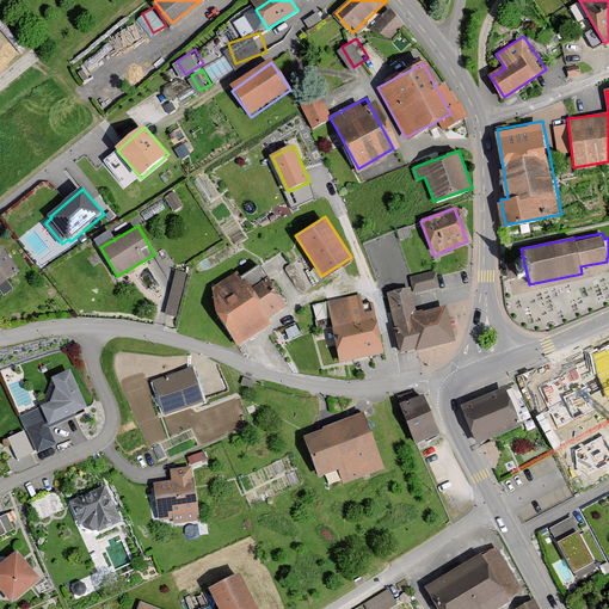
[(0,247),(0,284),(18,271),(0,247)]
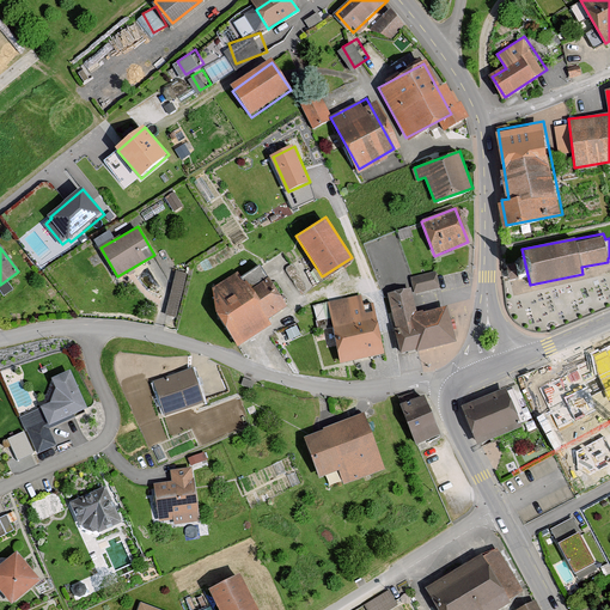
[(180,312),(190,269),(180,266),(169,310),(180,312)]
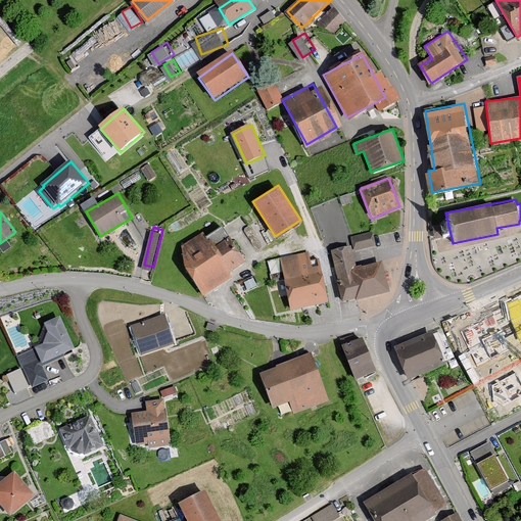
[(173,252),(202,296),(230,278),(227,273),(243,263),(225,236),(211,245),(203,232),(173,252)]
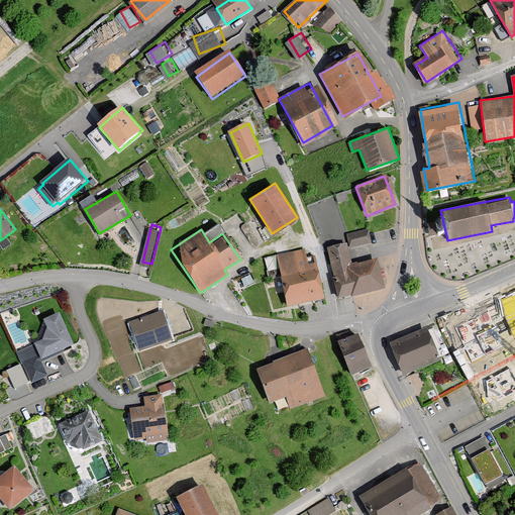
[(340,298),(386,289),(383,275),(380,262),(379,255),(350,262),(347,244),(329,247),(340,298)]
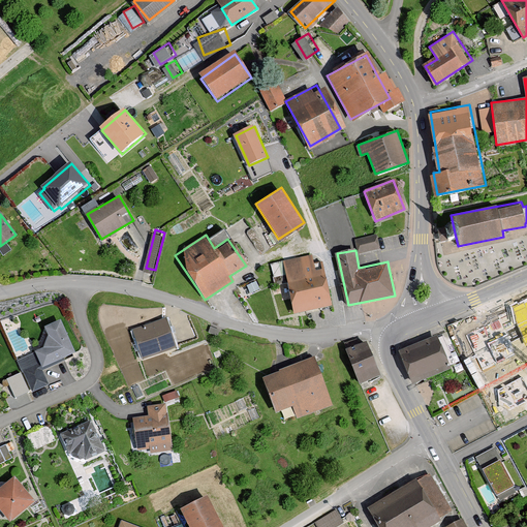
[(293,311),(332,304),(322,252),(283,260),(293,311)]
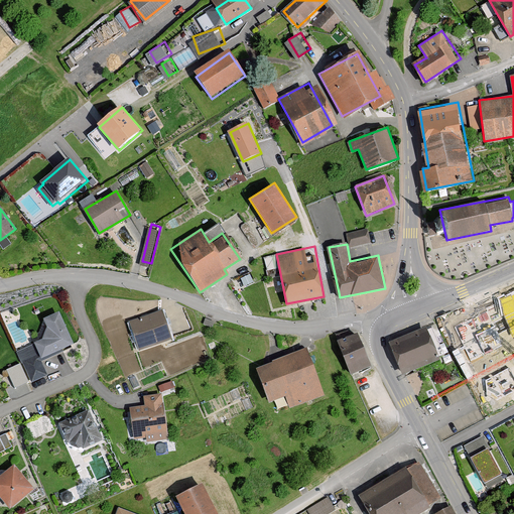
[(513,298),(483,313),(496,338),(513,328),(513,298)]
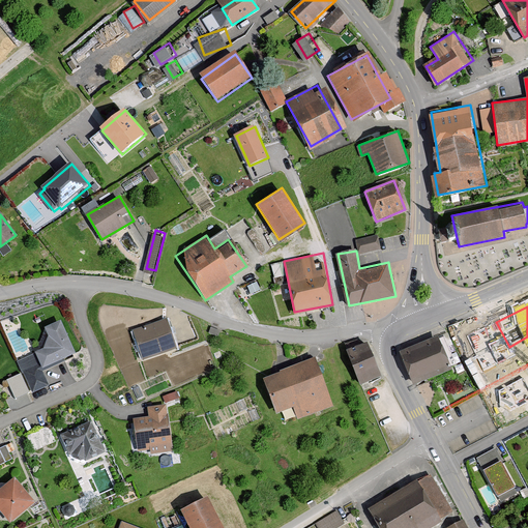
[(164,315),(129,326),(141,360),(175,348),(164,315)]
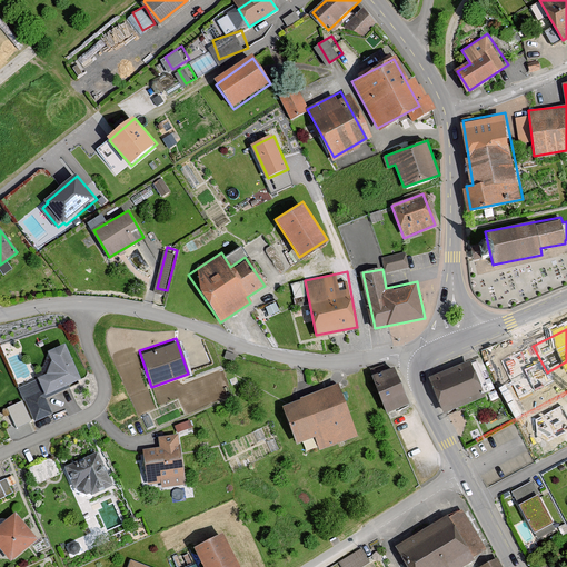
[(35,421),(53,413),(47,398),(82,381),(65,342),(47,350),(50,360),(47,372),(37,377),(42,389),(25,398),(35,421)]
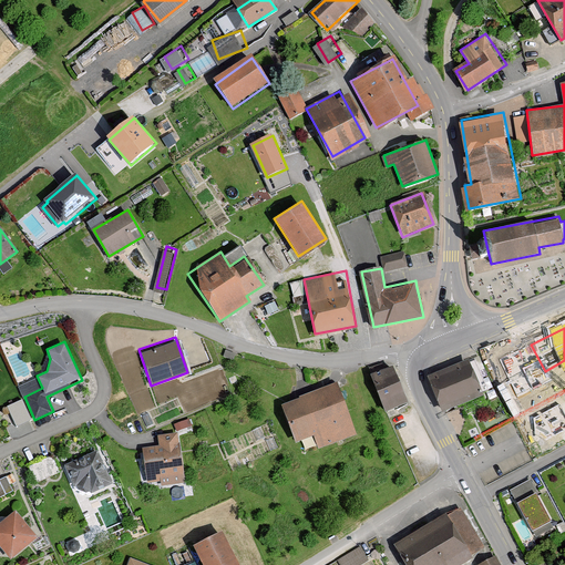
[(461,403),(485,393),(471,358),(431,375),(447,410),(461,403)]
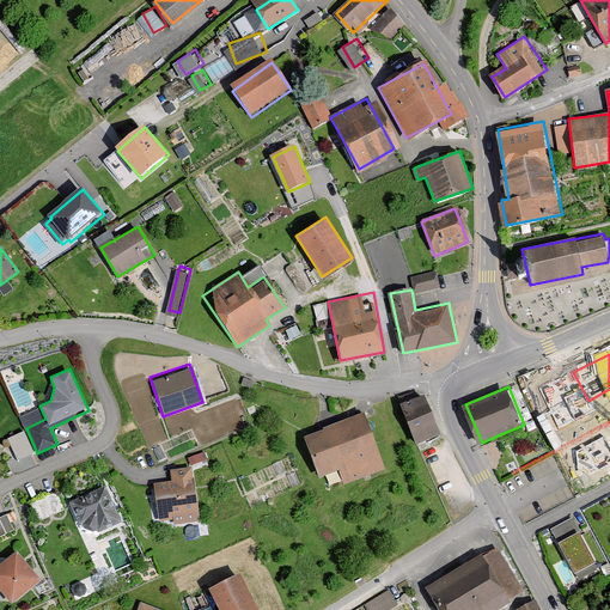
[(425,395),(401,404),(415,441),(440,432),(425,395)]
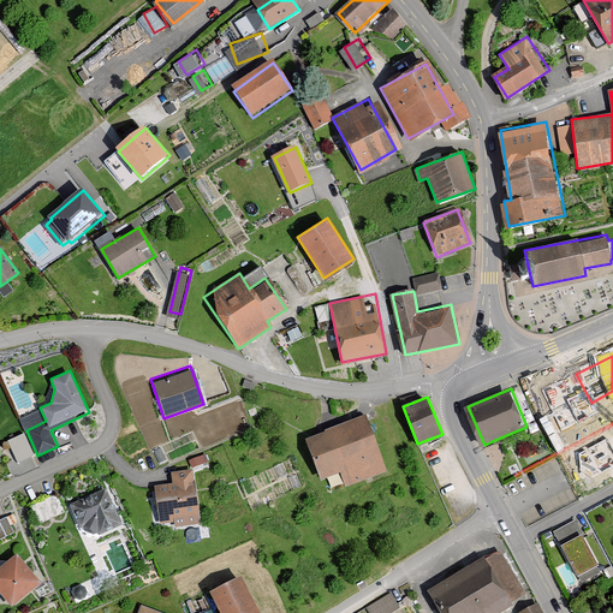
[(365,414),(303,438),(320,478),(339,471),(345,486),(387,469),(382,457),(365,414)]
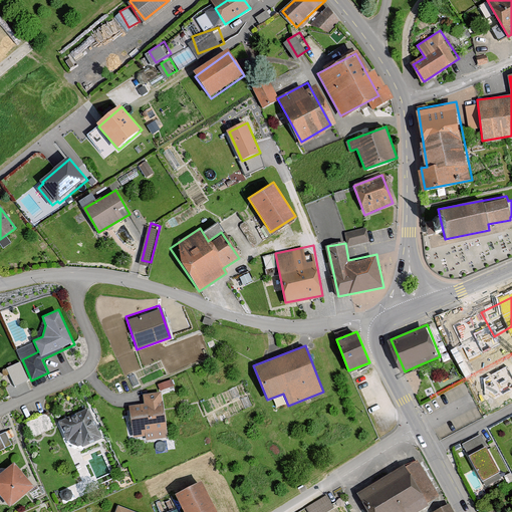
[(141,402),(129,404),(133,435),(146,434),(146,437),(167,434),(160,390),(140,392),(141,402)]
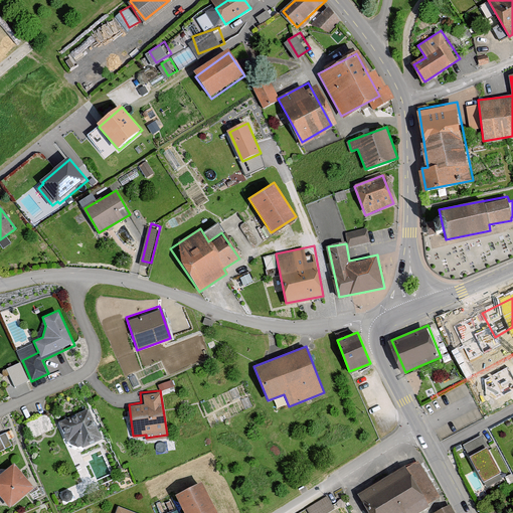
[(89,406),(58,418),(69,449),(101,437),(89,406)]
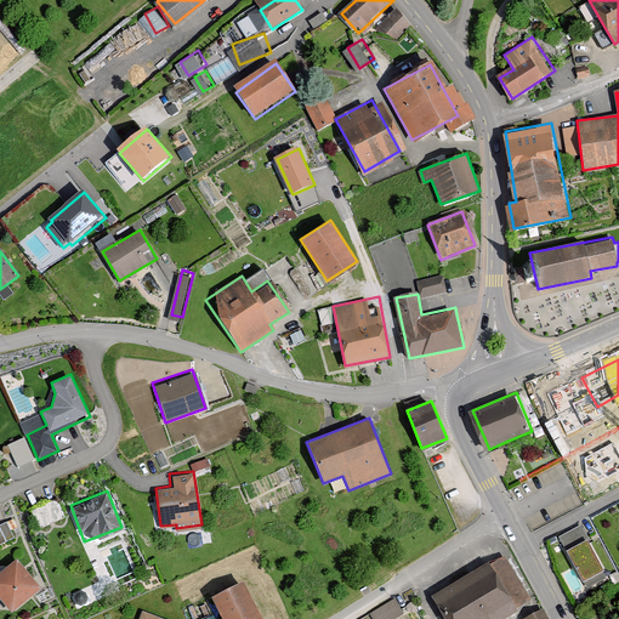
[(69,523),(61,506),(37,517),(45,535),(69,523)]
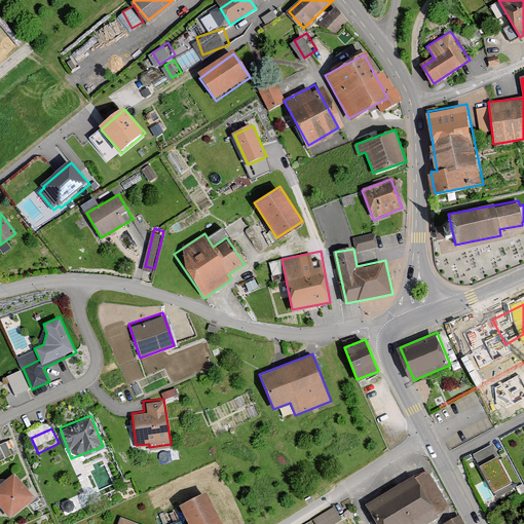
[(0,452),(2,456),(14,449),(7,438),(0,441),(0,452)]
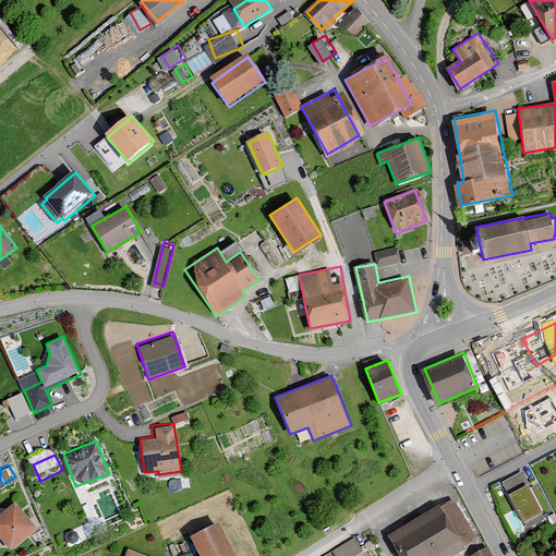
[(522,478),(498,491),(519,530),(544,517),(522,478)]
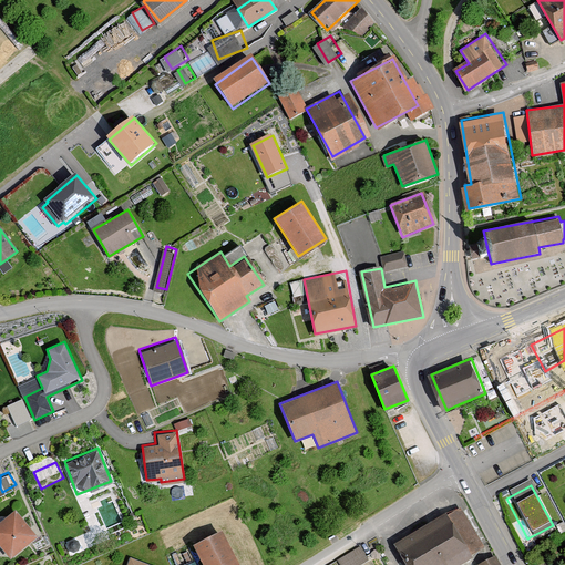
[(13,509),(0,519),(0,547),(9,558),(36,537),(13,509)]
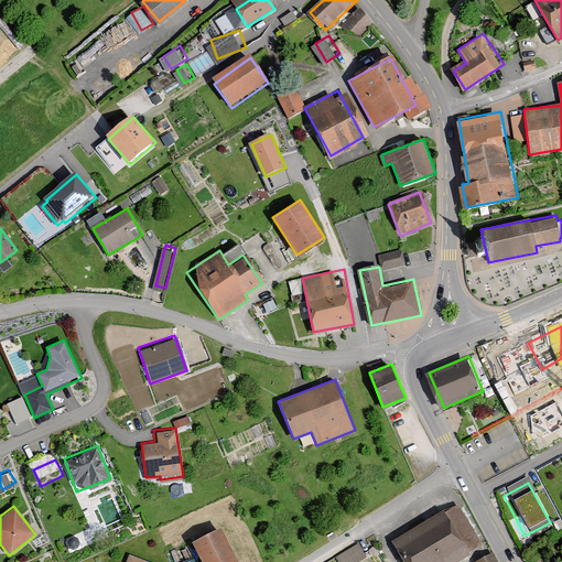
[(442,514),(392,544),(403,561),(455,561),(467,555),(442,514)]
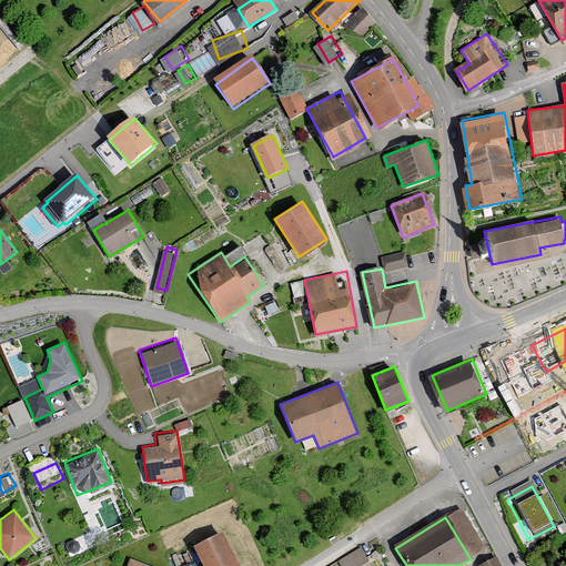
[(236,565),(220,531),(192,545),(202,565),(236,565)]
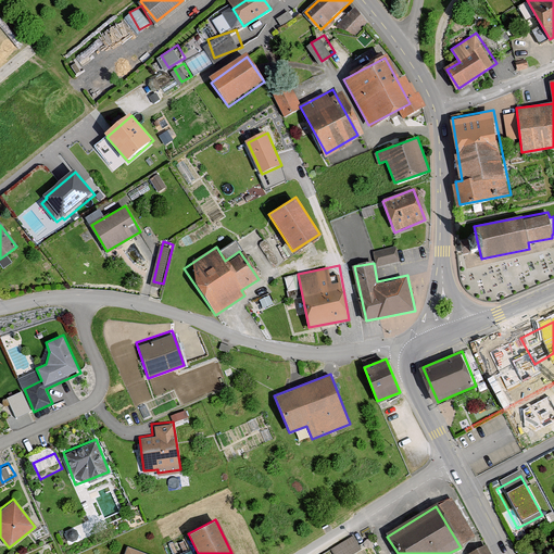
[(176,553),(193,553),(187,533),(172,538),(176,553)]
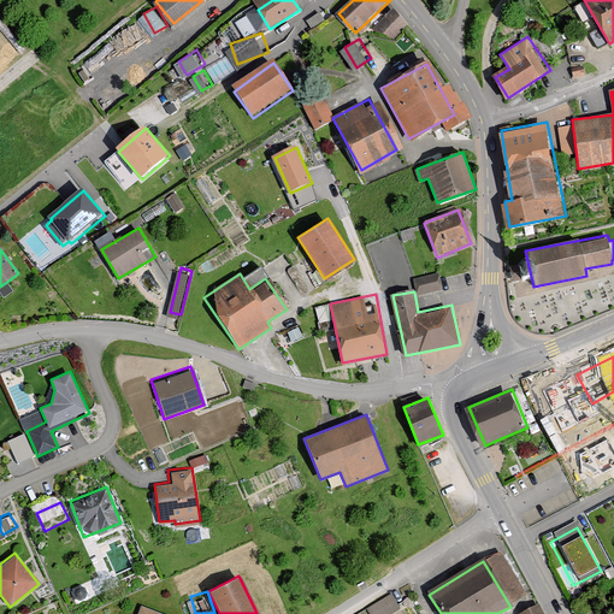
[(391,592),(356,613),(390,613),(401,608),(391,592)]
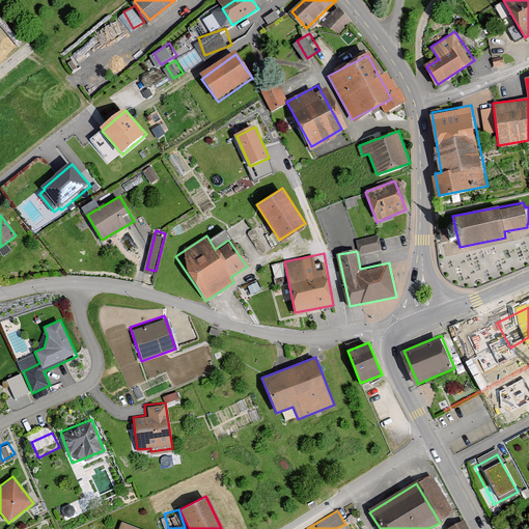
[(469,528),(464,519),(444,528),(469,528)]
